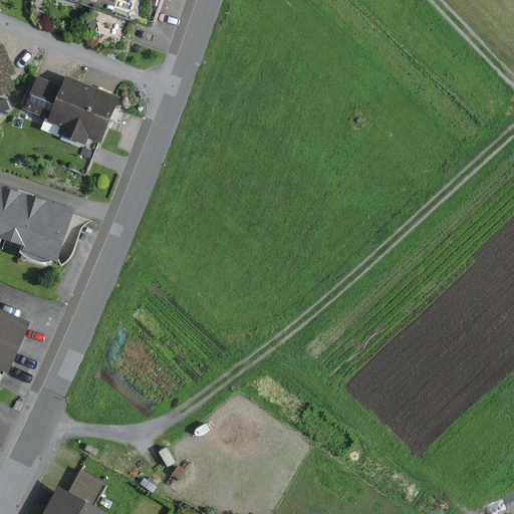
[(68,0),(153,28),(162,0),(68,0)]
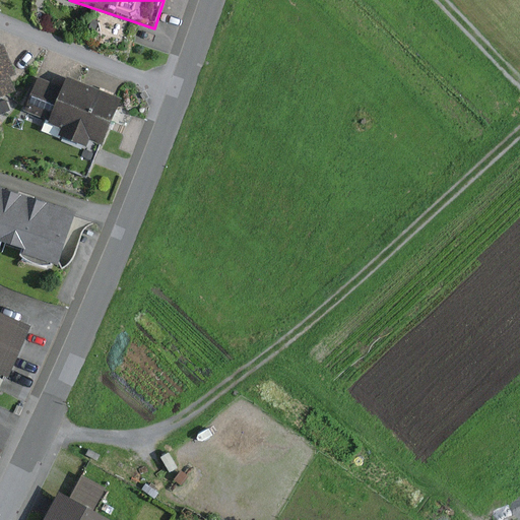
[(0,99),(17,91),(11,77),(17,75),(4,45),(0,43),(0,99)]
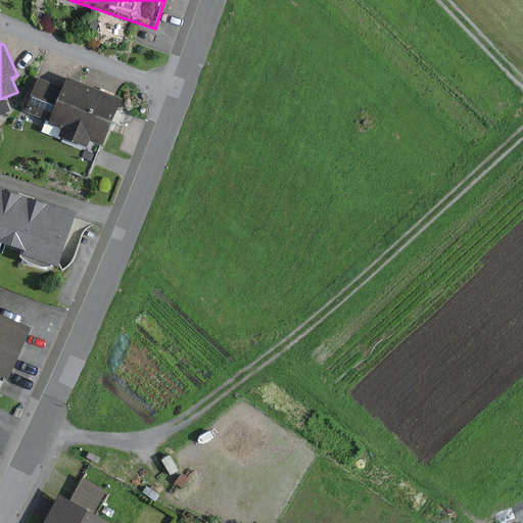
[(123,99),(67,77),(64,86),(40,76),(26,111),(50,122),(49,124),(62,130),(59,137),(87,148),(90,141),(103,146),(123,99)]
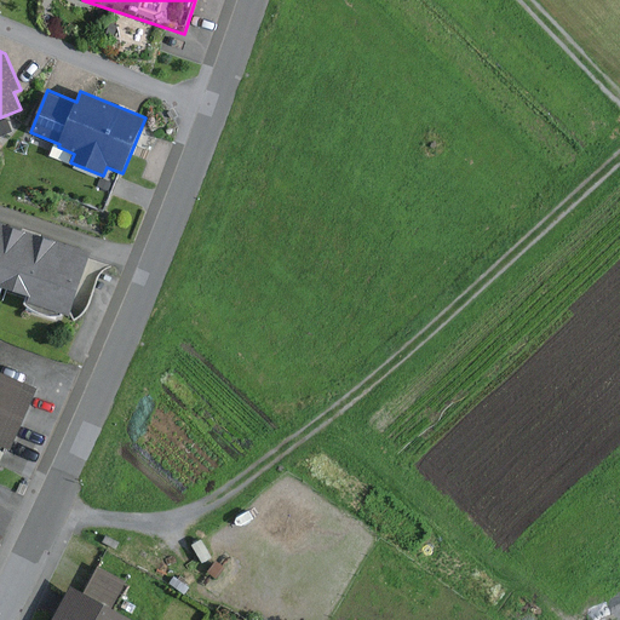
[(92,253),(0,223),(0,288),(0,287),(29,297),(27,303),(70,317),(92,253)]
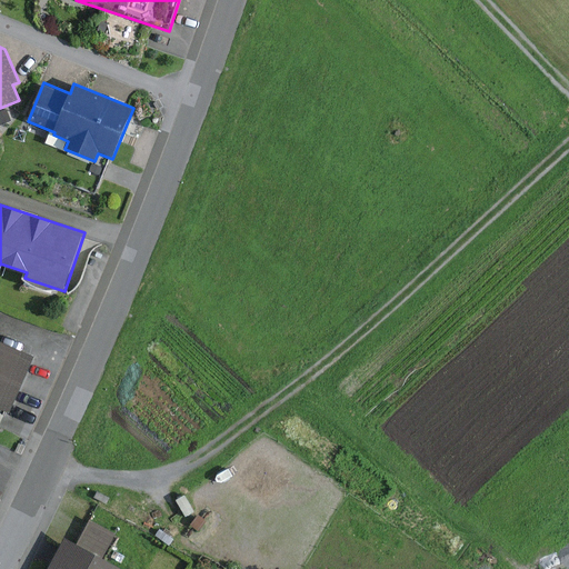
[(36,358),(0,342),(0,410),(10,415),(36,358)]
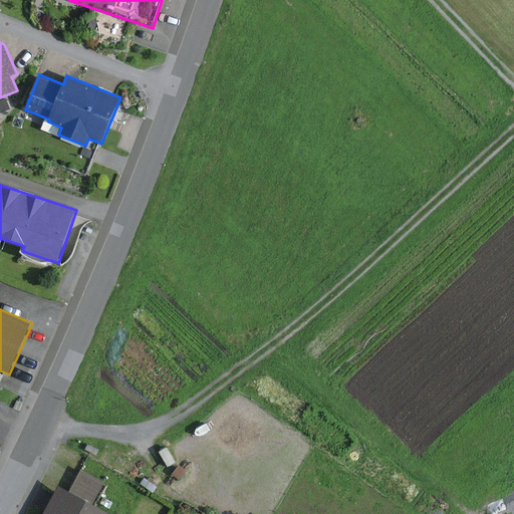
[(108,513),(92,505),(104,483),(81,471),(69,493),(58,487),(43,513),(108,513)]
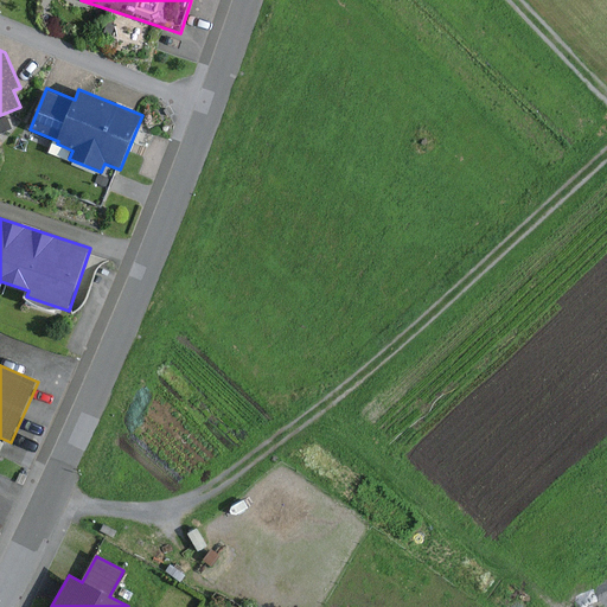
All buildings are outlined.
